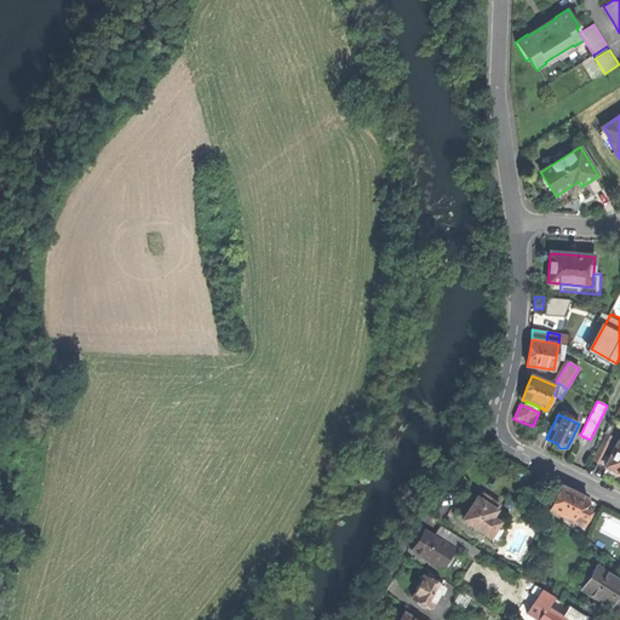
[(601,445),(608,448),(613,438),(606,435),(601,445)]
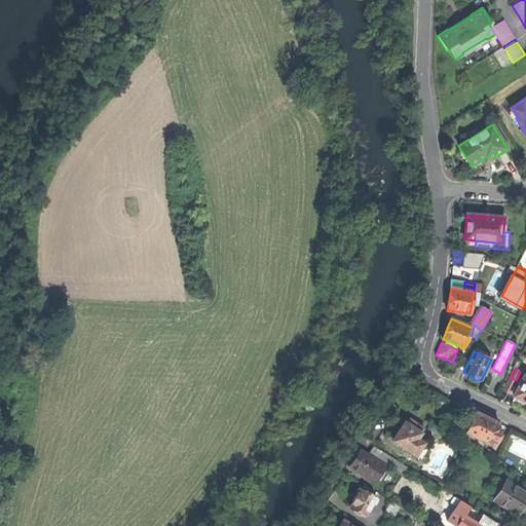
[(525,402),(525,376),(524,375),(514,397),(525,402)]
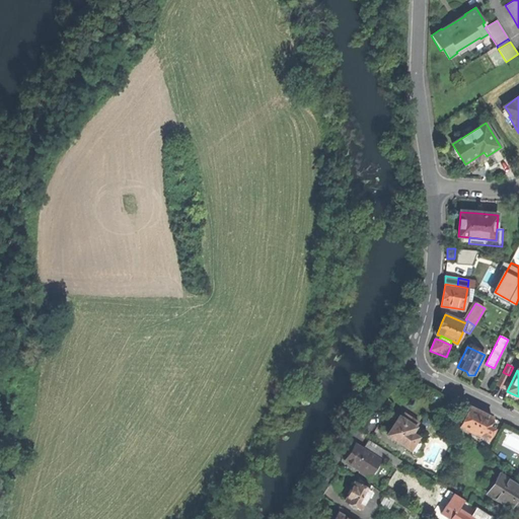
[(502,371),(495,385),(503,389),(510,375),(509,375),(503,372),(502,371)]
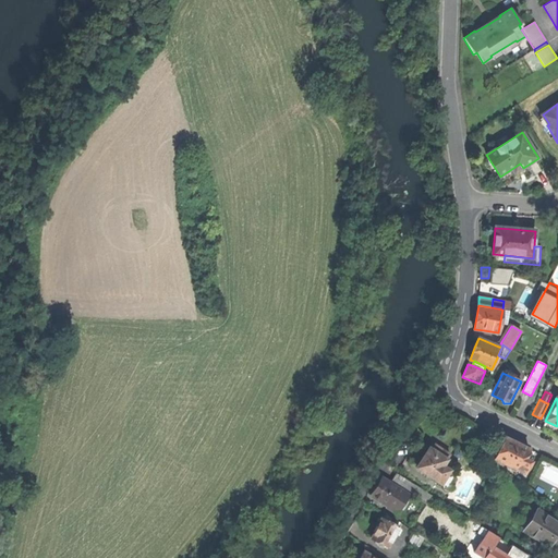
[(494,459),(505,438),(499,435),(489,457),(494,459)]
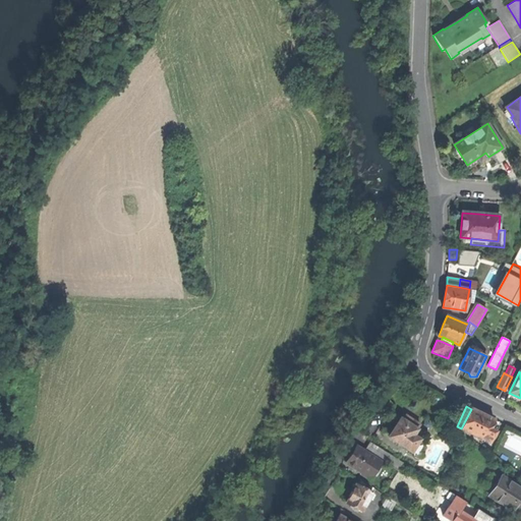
[(495,420),(481,413),(471,409),(461,428),(489,443),(490,440),(496,430),(490,428),(493,422),(495,420)]
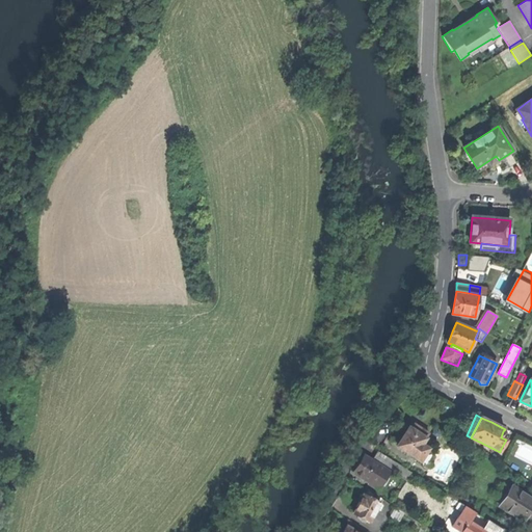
[(411,428),(426,437),(429,433),(414,424),(411,428)]
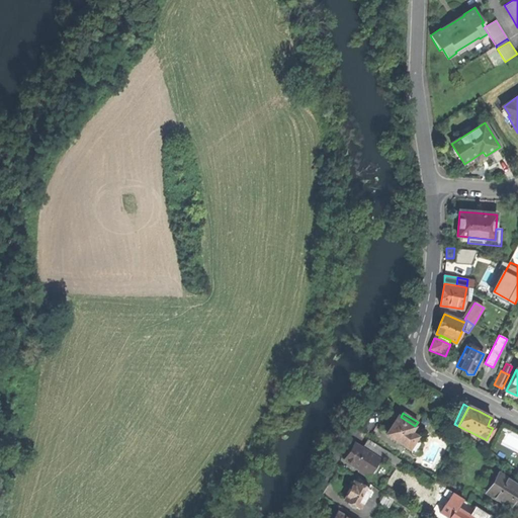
[(411,433),(415,426),(401,417),(398,416),(393,424),(386,434),(410,449),(417,437),(411,433)]
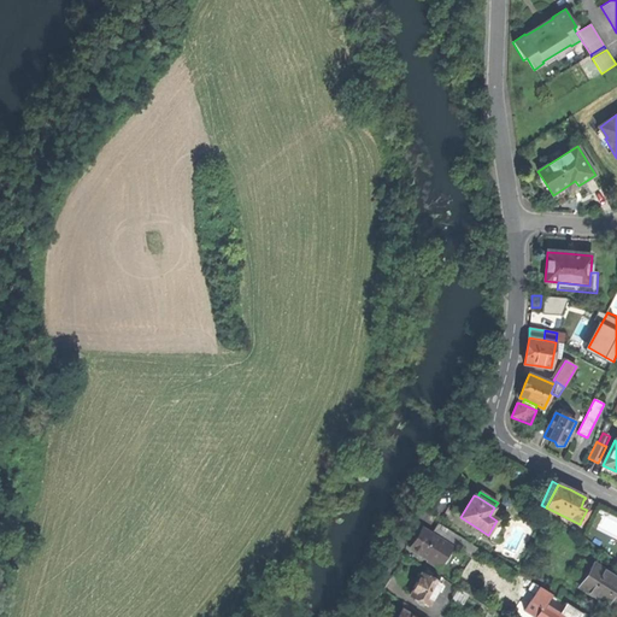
[(587,523),(581,521),(580,524),(576,533),(582,535),(587,523)]
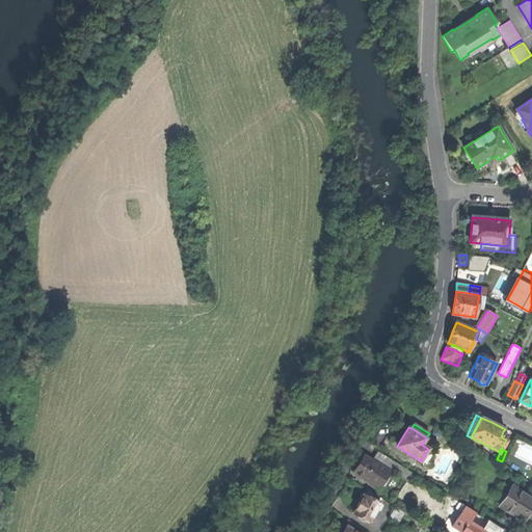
[(391,471),(395,463),(377,451),(372,459),(391,471)]
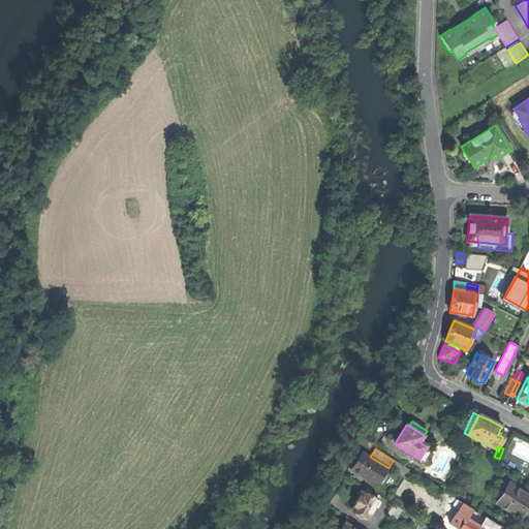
[(367,478),(377,463),(361,453),(356,460),(350,469),(367,478)]
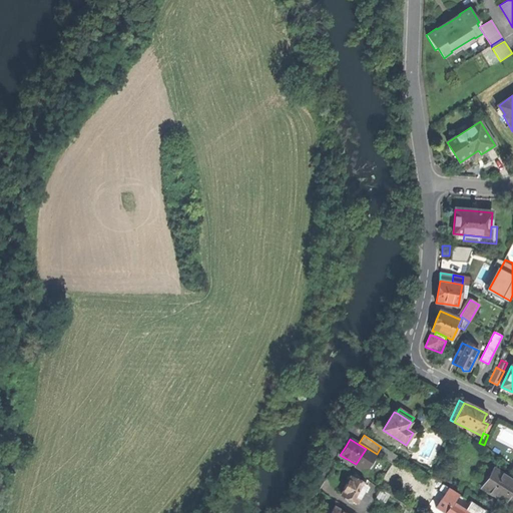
[(499,453),(512,461),(512,451),(503,446),(499,453)]
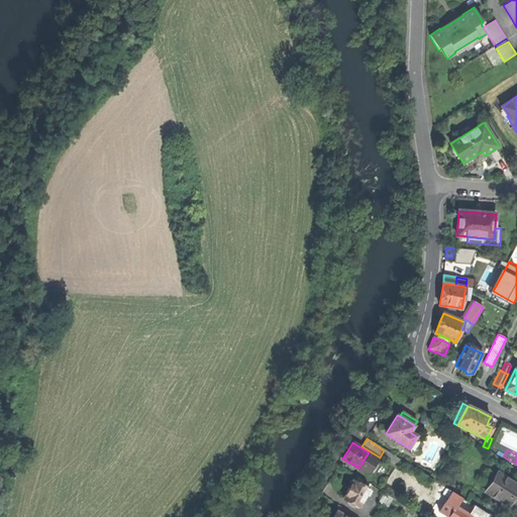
[(400,459),(384,450),(380,457),(395,468),(400,459)]
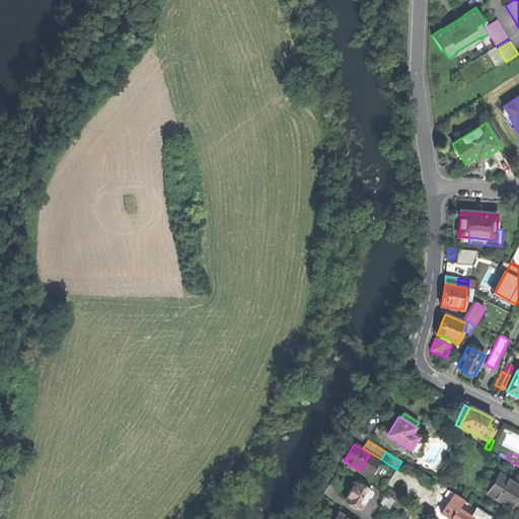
[(376,464),(379,460),(370,454),(360,469),(359,471),(369,477),(372,472),(376,464)]
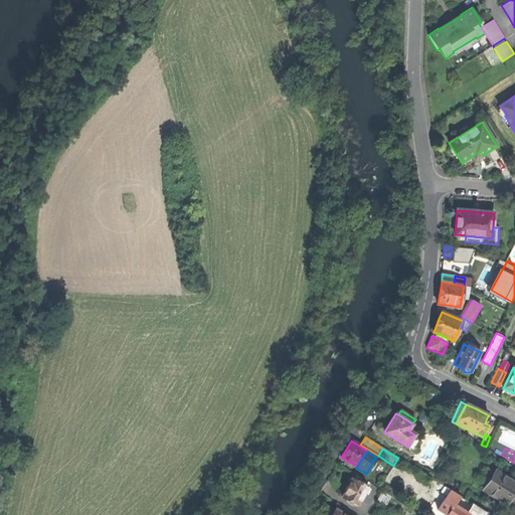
[(484,490),(514,509),(514,508),(514,483),(496,471),(484,490)]
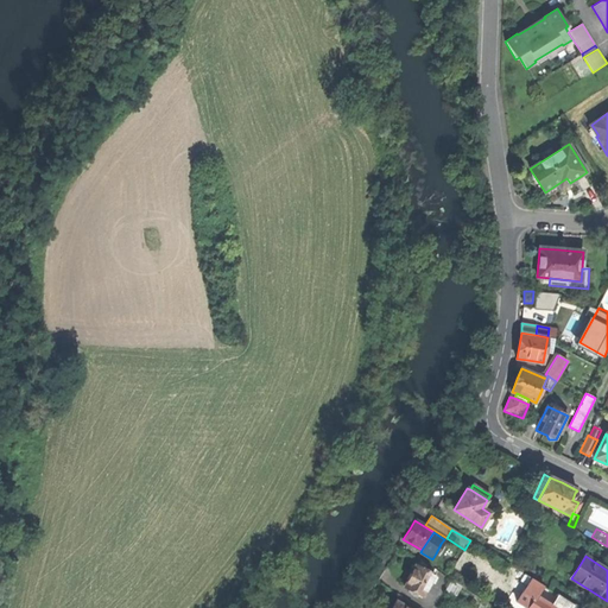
[(418,558),(415,564),(434,575),(436,570),(418,558)]
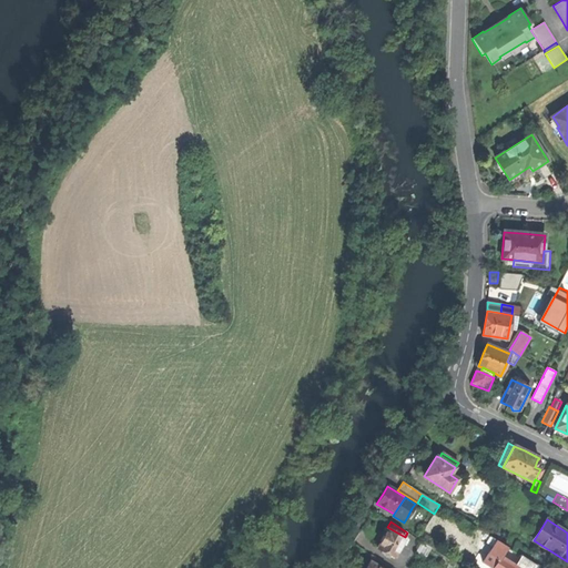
[(477,528),(489,536),(490,537),(492,534),(479,526),(477,528)]
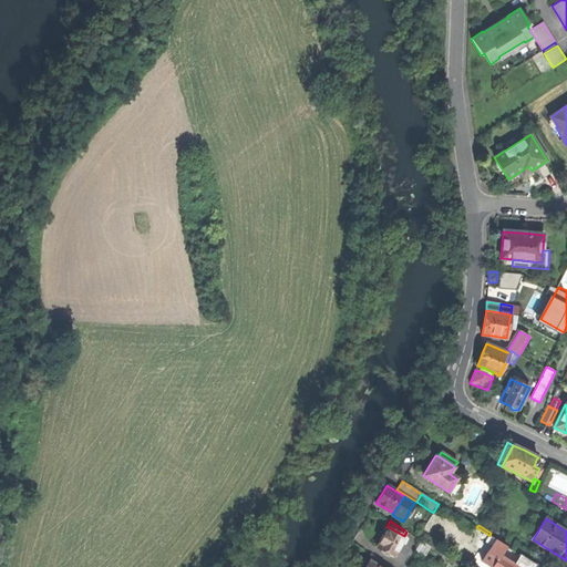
[(377,546),(394,556),(404,536),(387,526),(381,536),(377,546)]
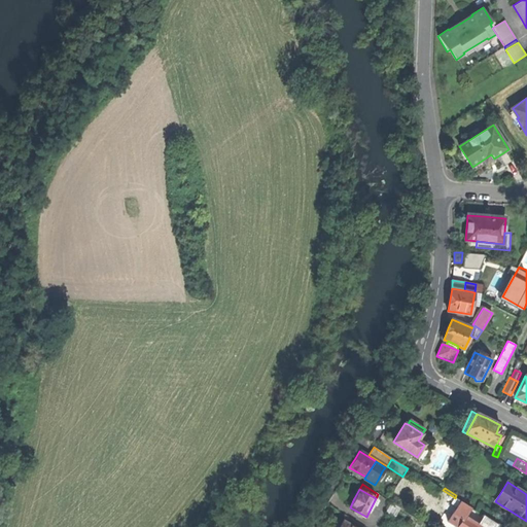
[(496,526),(497,525),(486,518),(476,512),(455,498),(454,497),(451,502),(458,506),(455,511),(464,516),(481,526),(496,526)]
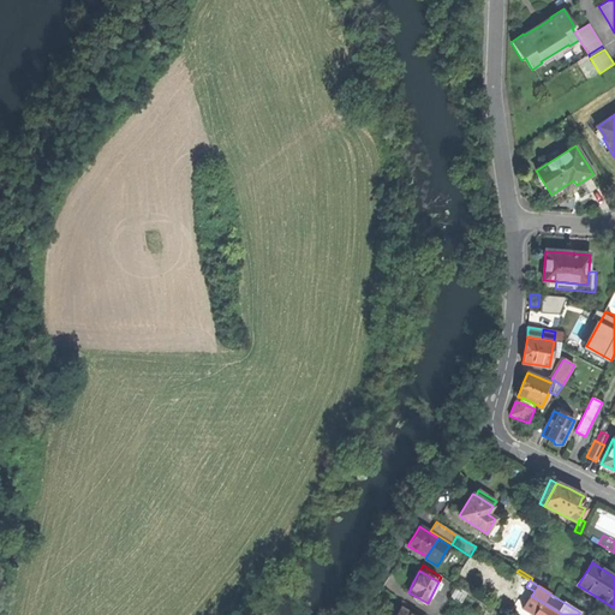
[(560,590),(555,597),(567,604),(572,597),(560,590)]
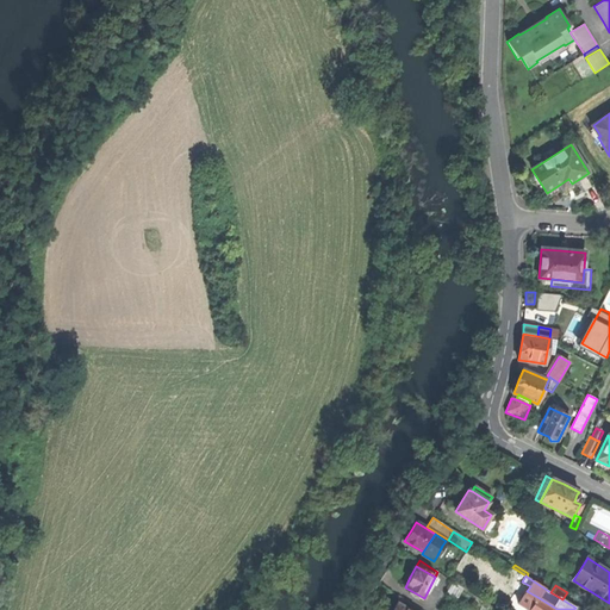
[(529,609),(537,597),(527,591),(518,603),(529,609)]
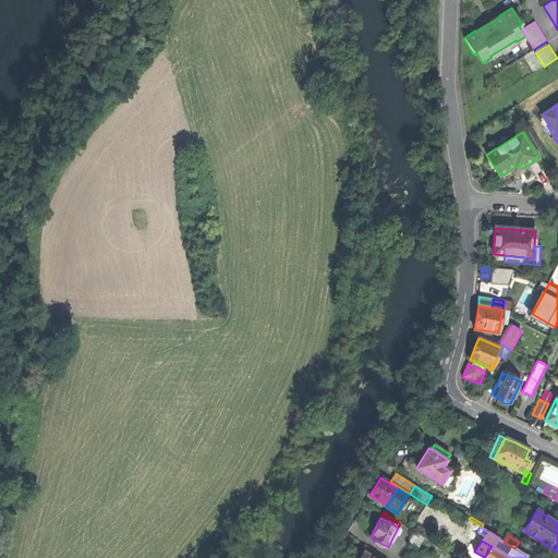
[(509,557),(492,546),(484,557),(483,557),(509,557)]
